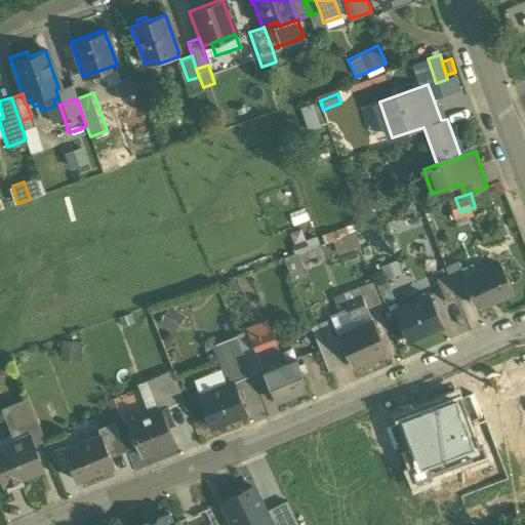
[(293,253),(318,245),(315,237),(291,244),(293,253)]
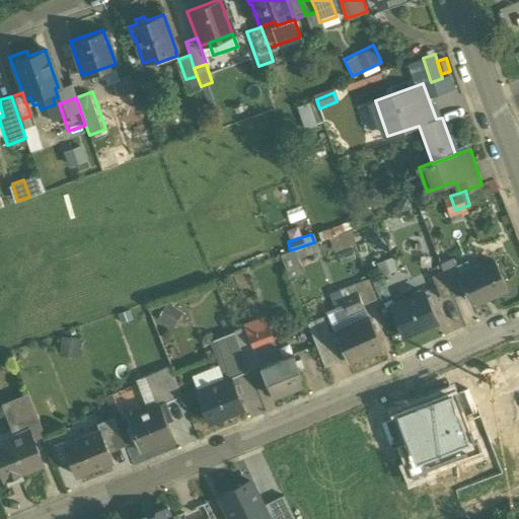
[(465,291),(459,277),(452,261),(440,265),(453,296),(465,291)]
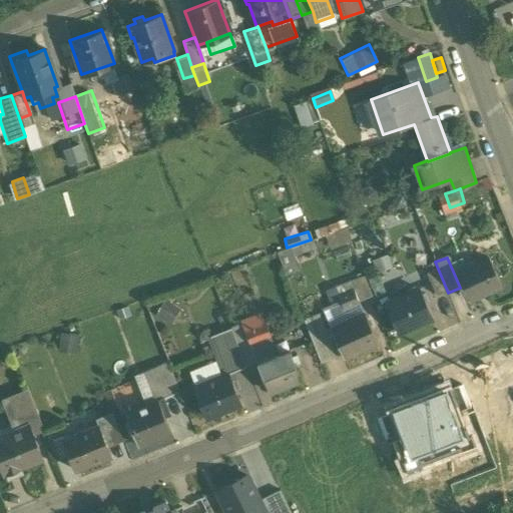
[(489,259),(454,274),(460,288),(465,300),(485,292),(486,295),(501,288),(489,259)]
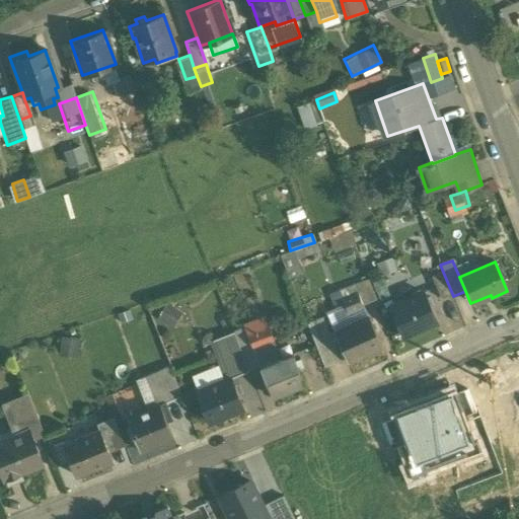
[(451,295),(442,273),(432,277),(440,299),(451,295)]
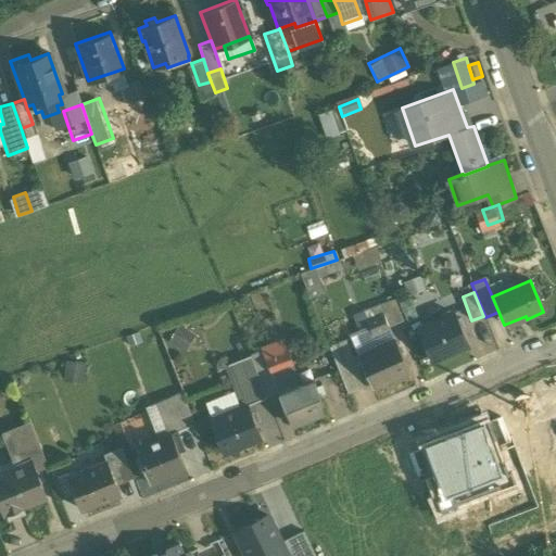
[(355,312),(365,332),(388,323),(401,317),(392,297),(355,312)]
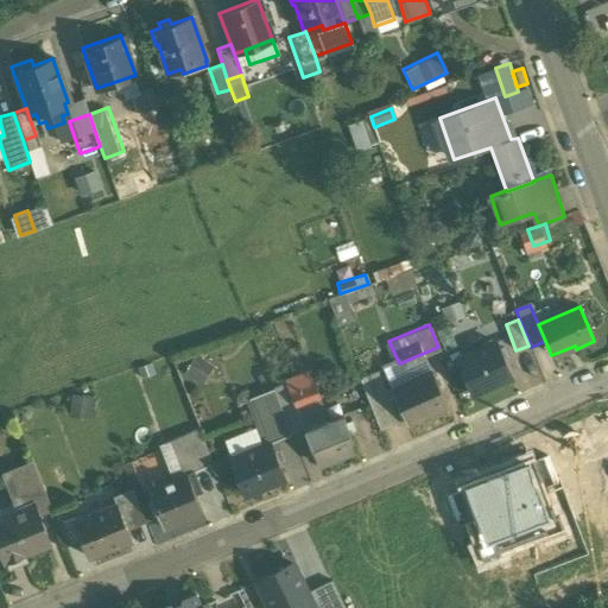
[(494,344),(458,359),(474,394),(511,379),(494,344)]
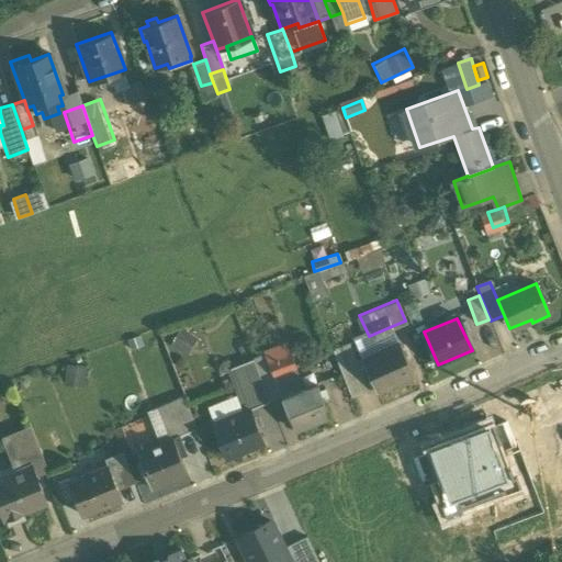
[(362,360),(398,344),(392,326),(369,336),(355,343),(362,360)]
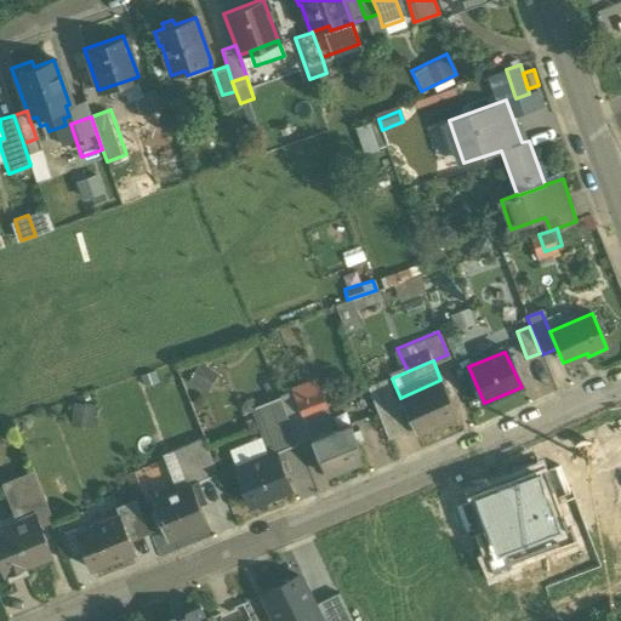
[(400,398),(392,379),(368,389),(389,442),(415,429),(400,398)]
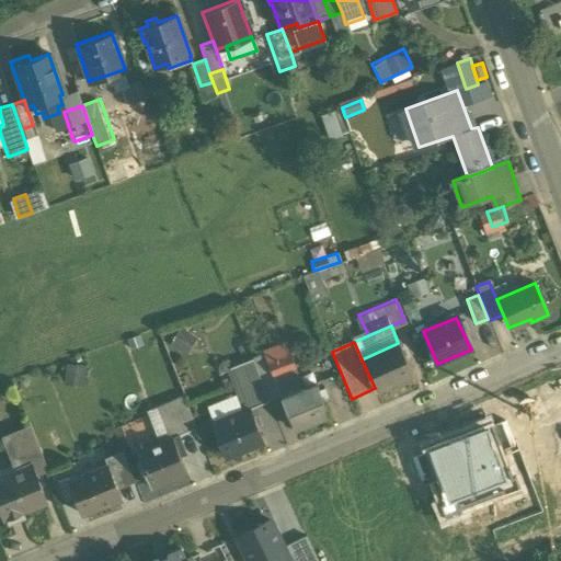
[(272,371),(298,362),(290,343),(265,354),(272,371)]
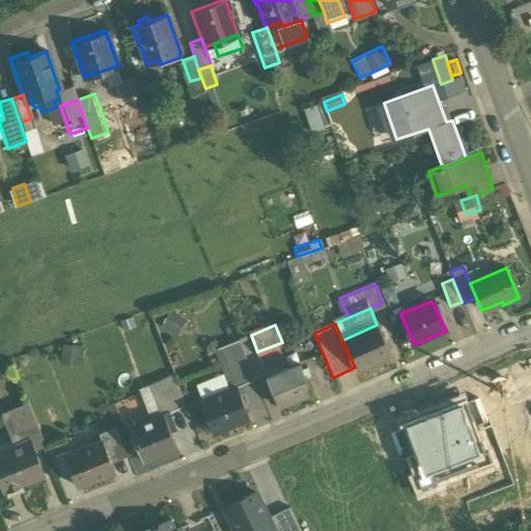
[(376,325),(342,340),(355,367),(356,371),(391,355),(376,325)]
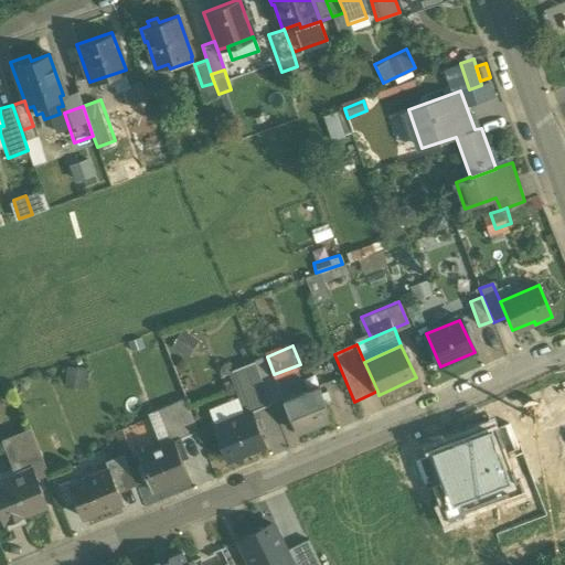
[(270,404),(284,398),(274,374),(267,356),(253,361),(270,404)]
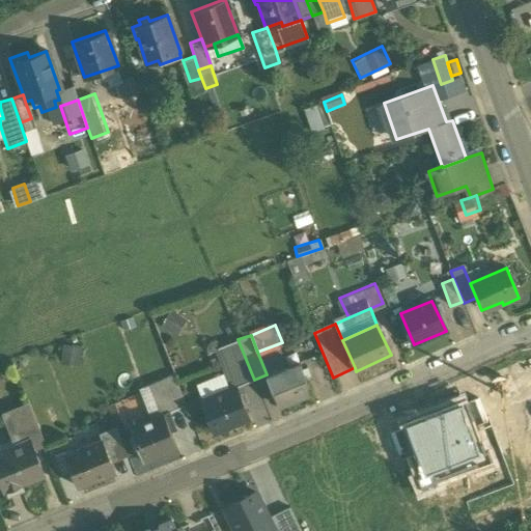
[(238,339),(217,348),(230,381),(238,378),(241,386),(254,380),(238,339)]
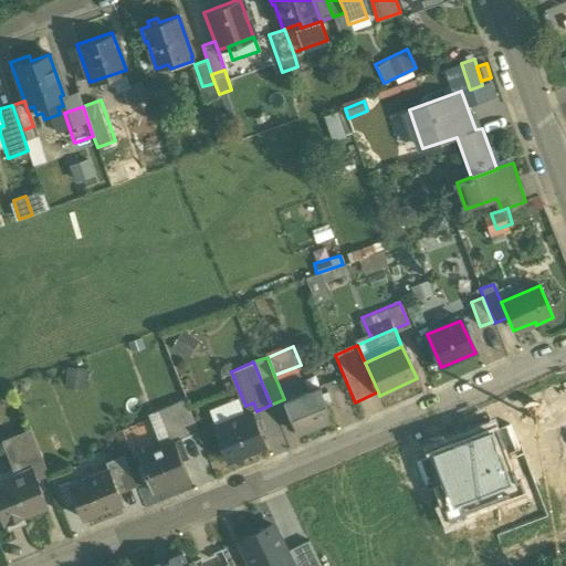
[(64,383),(83,387),(86,368),(67,365),(64,383)]
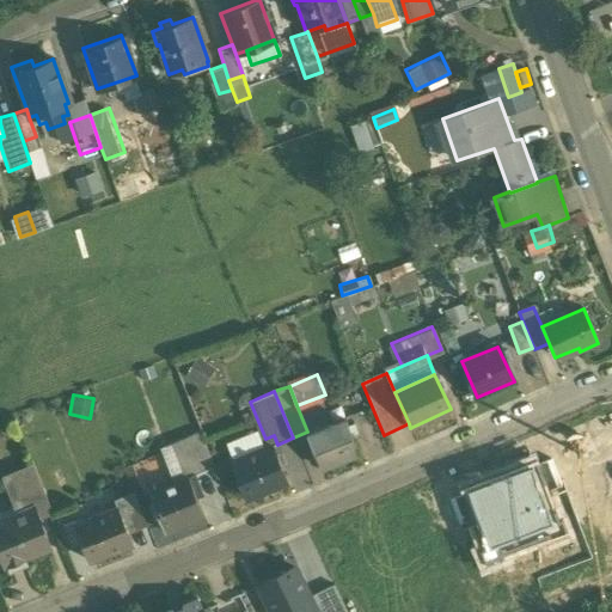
[(297,405),(307,432),(336,421),(325,395),(297,405)]
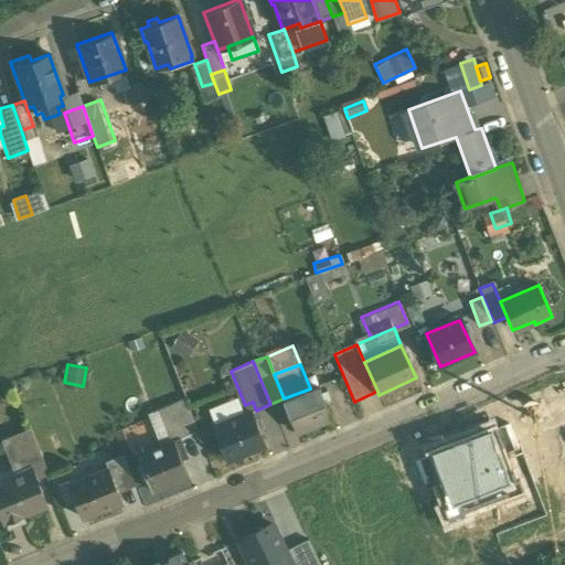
[(310,388),(284,398),(297,430),(333,416),(332,414),(321,384),(310,388)]
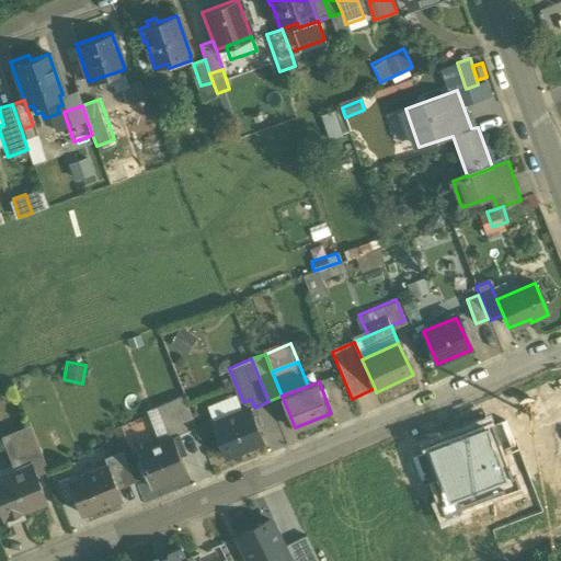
[(430,489),(442,521),(525,490),(510,447),(516,445),(505,418),(497,421),(492,408),(418,435),(424,451),(413,455),(422,479),(431,476),(435,487),(430,489)]
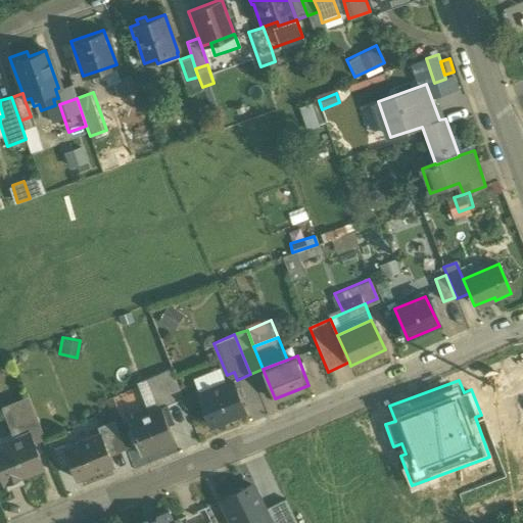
[(233,381),(197,394),(210,426),(245,412),(233,381)]
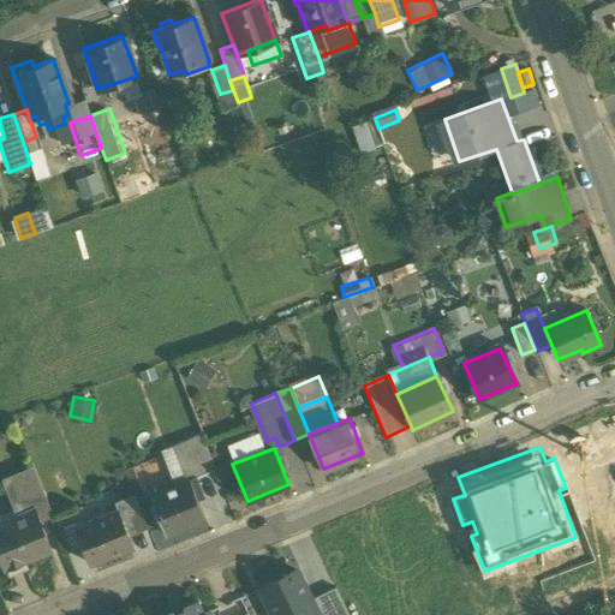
[(179,460),(187,481),(215,469),(207,449),(179,460)]
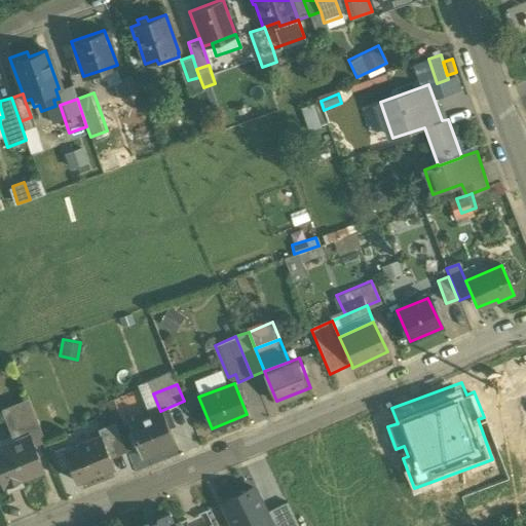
[(173,442),(160,411),(128,423),(141,454),(173,442)]
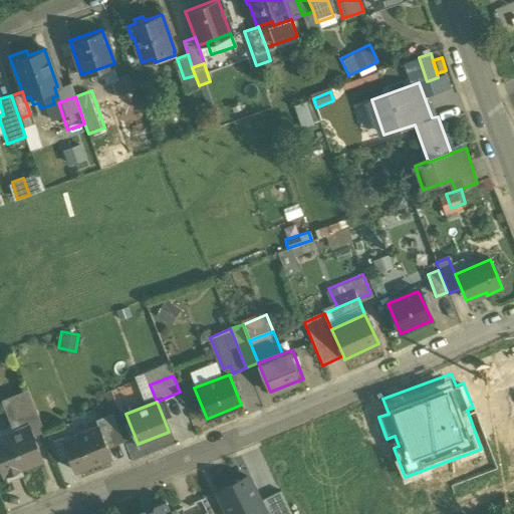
[(90,415),(102,442),(121,435),(110,407),(90,415)]
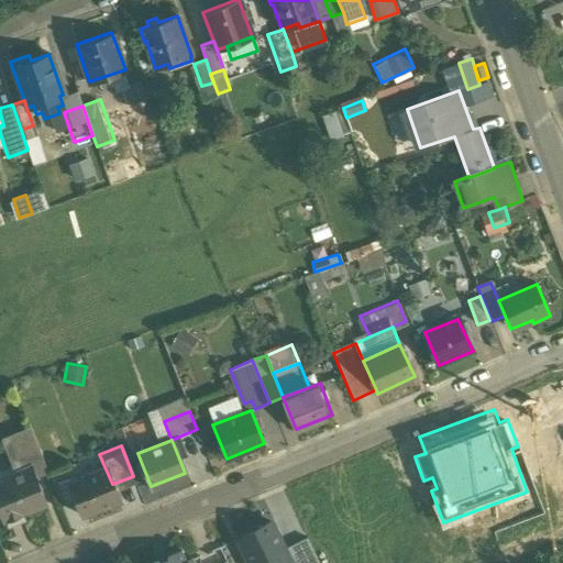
[(39,454),(21,462),(30,485),(48,478),(39,454)]
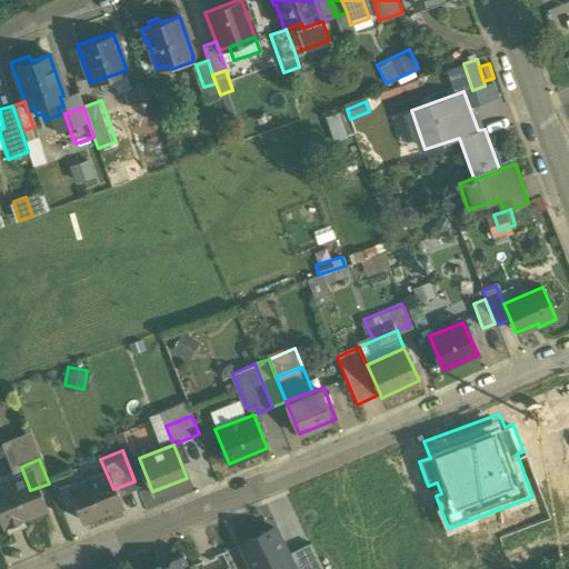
[(119,505),(113,489),(103,466),(50,487),(61,512),(76,507),(81,520),(119,505)]
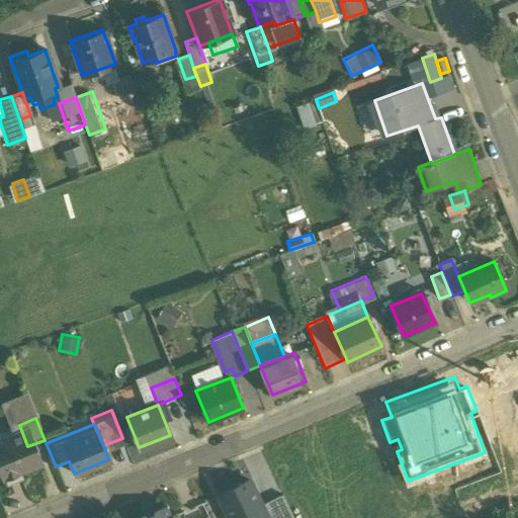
[(27,446),(19,425),(0,432),(0,492),(19,484),(15,472),(35,465),(27,446)]
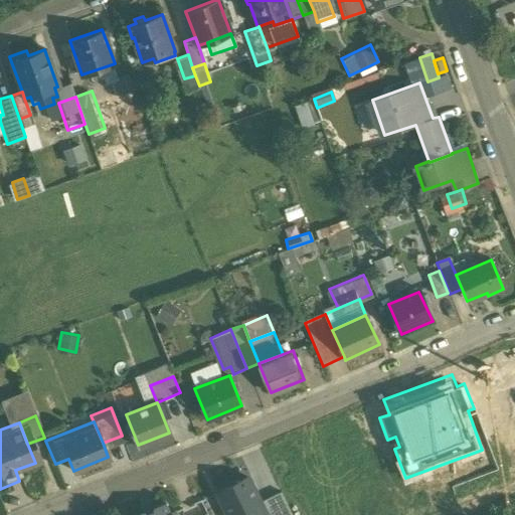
[(247,477),(218,491),(229,514),(266,514),(260,503),(247,477)]
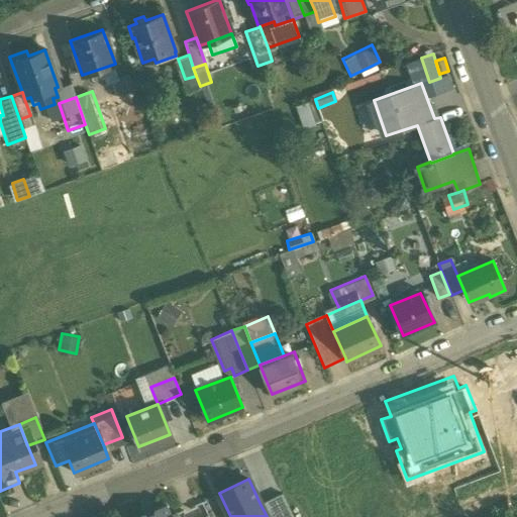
[(261,505),(267,516),(293,516),(282,495),(261,505)]
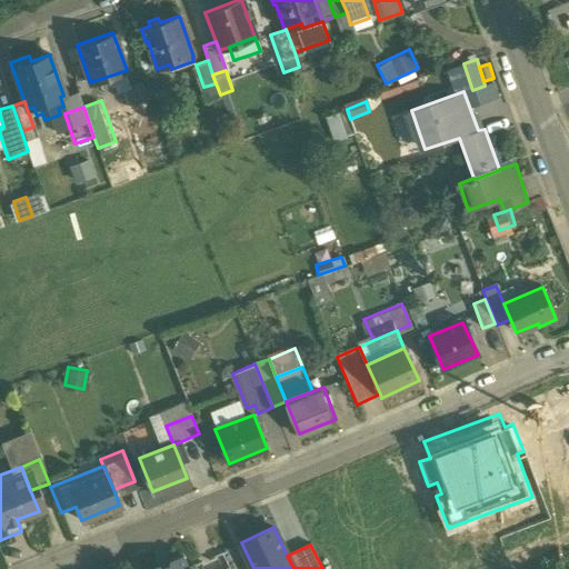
[(183,557),(155,568),(197,568),(195,565),(188,567),(183,557)]
